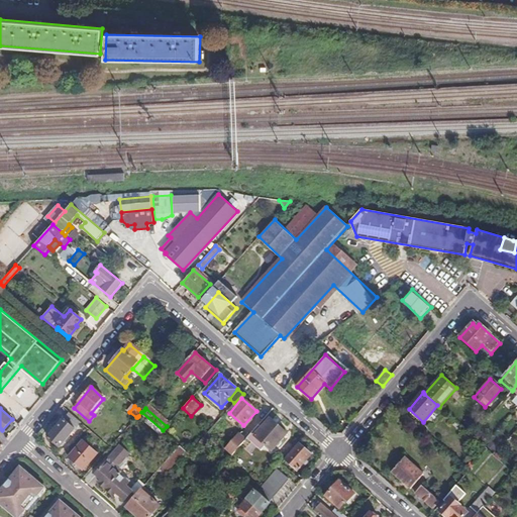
[(163,430),(141,412),(138,416),(161,435),(164,431),(163,430)]
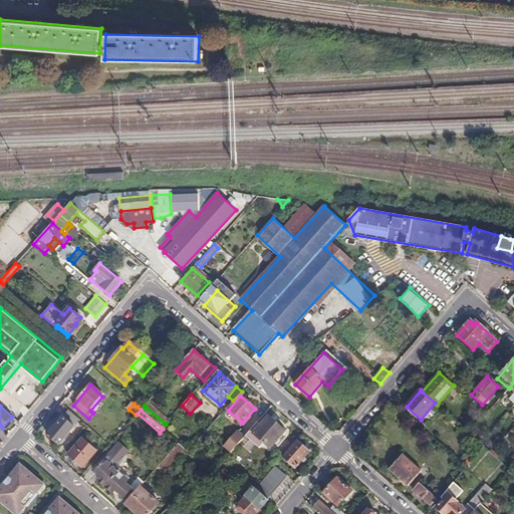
[(81,421),(69,411),(47,437),(59,447),(81,421)]
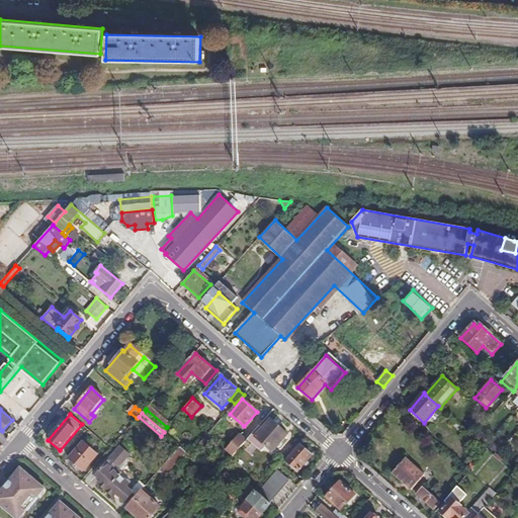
[(288,434),(271,419),(256,436),(273,451),(288,434)]
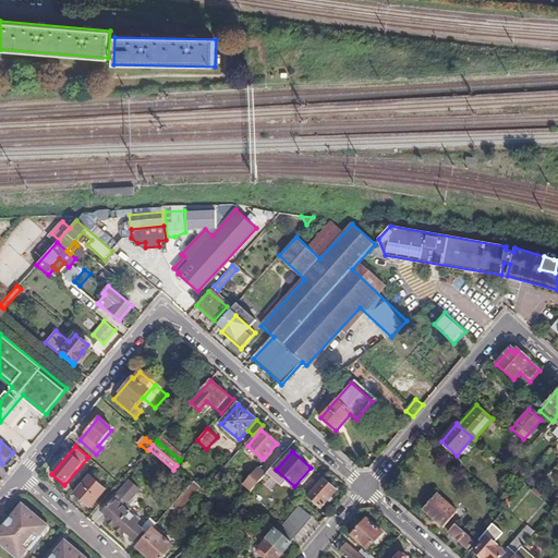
[(234,475),(225,468),(215,477),(219,482),(225,475),(233,483),(238,478),(234,475)]
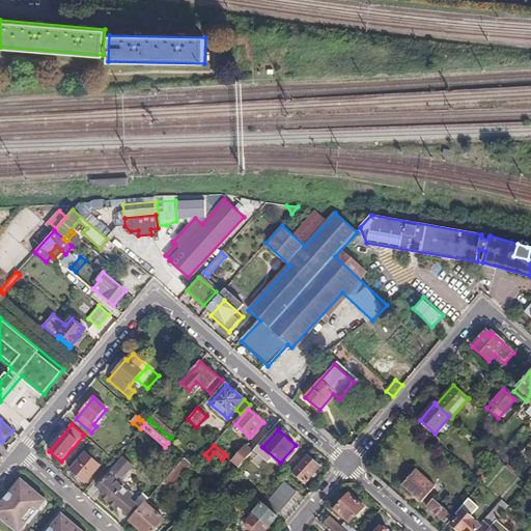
[(232,462),(239,468),(253,451),(246,445),(232,462)]
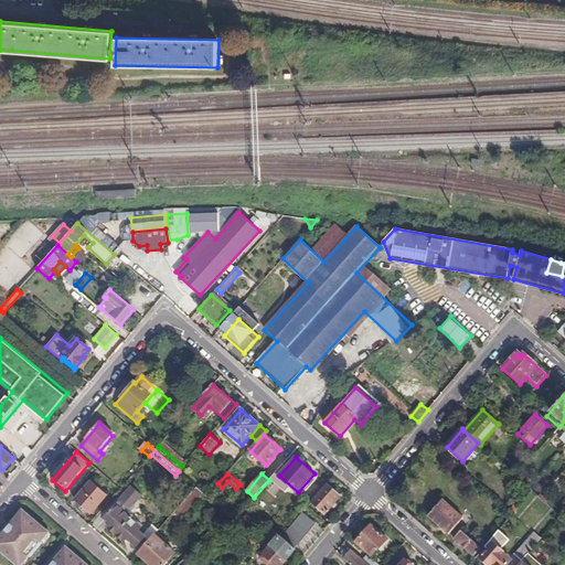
[(543,488),(536,482),(532,487),(539,493),(543,488)]
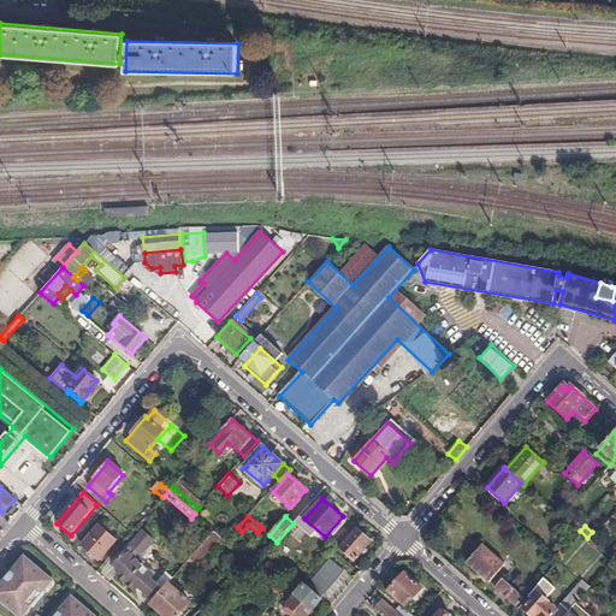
[(117,542),(100,527),(82,548),(100,562),(117,542)]
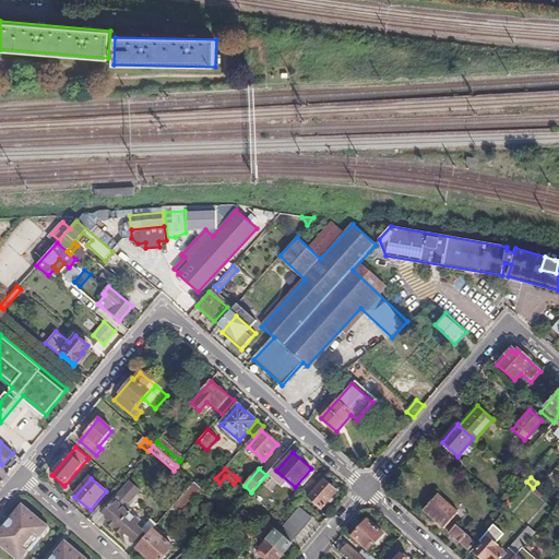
[(336,490),(323,478),(308,496),(322,508),(336,490)]
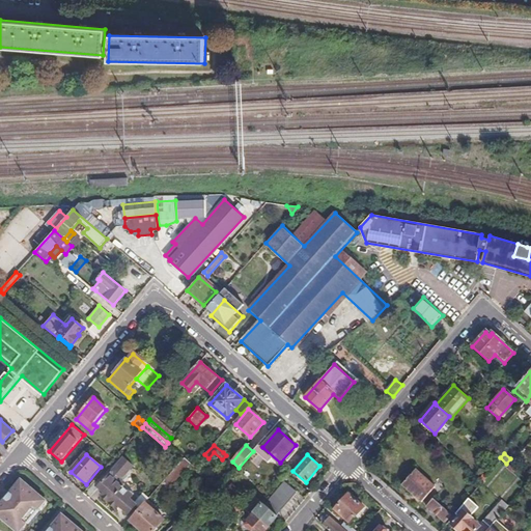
[(192,465),(185,457),(165,480),(172,487),(192,465)]
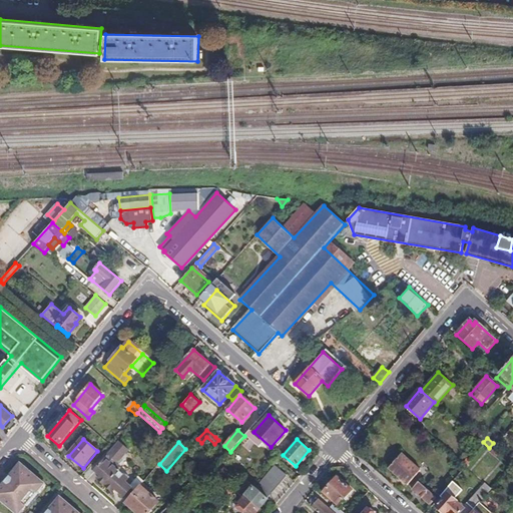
[(141,485),(144,482),(138,477),(129,487),(125,483),(129,478),(122,472),(121,474),(119,472),(120,471),(120,470),(121,469),(116,465),(118,463),(119,462),(129,451),(119,443),(107,457),(108,458),(96,472),(101,477),(98,480),(112,492),(115,489),(124,497),(131,489),(135,492),(141,485)]
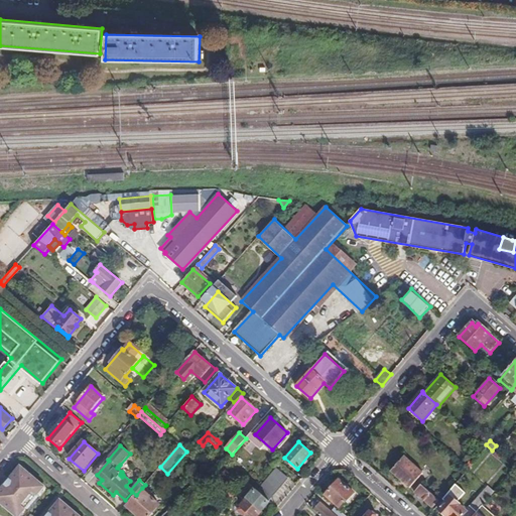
[(424,474),(405,457),(391,472),(410,489),(424,474)]
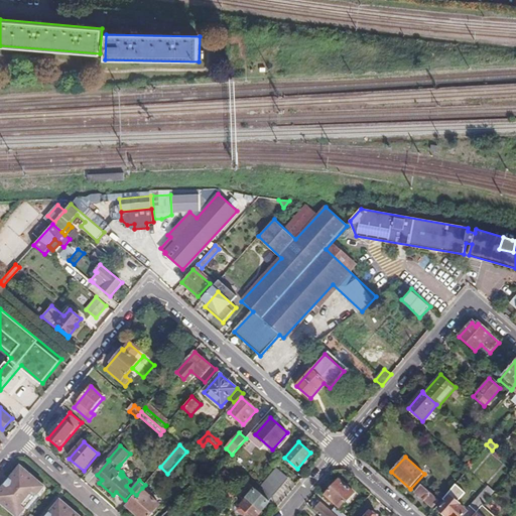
[(19,515),(45,486),(21,465),(0,489),(0,502),(16,515),(19,515)]
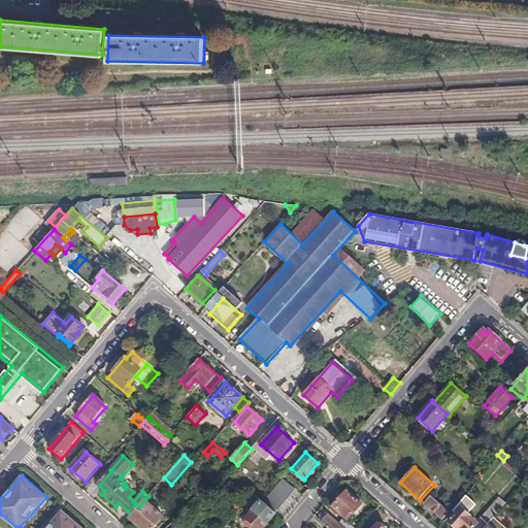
[(262,501),(276,513),(296,489),(283,477),(262,501)]
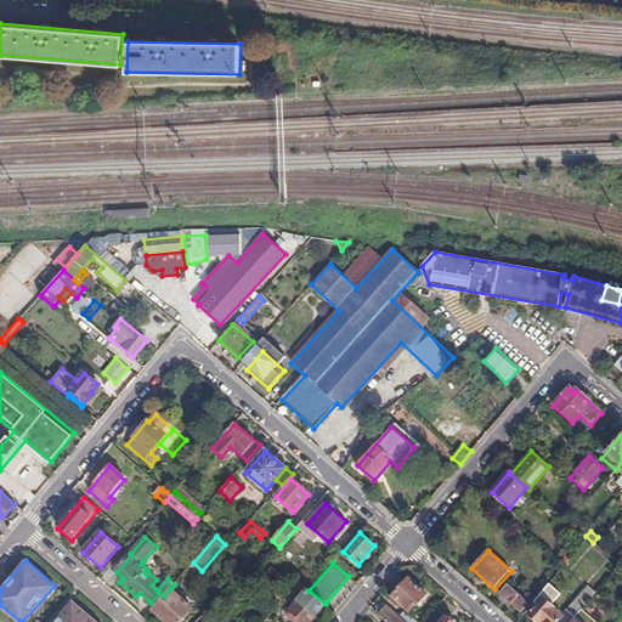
[(427,593),(408,577),(393,595),(408,610),(418,599),(419,600),(427,593)]
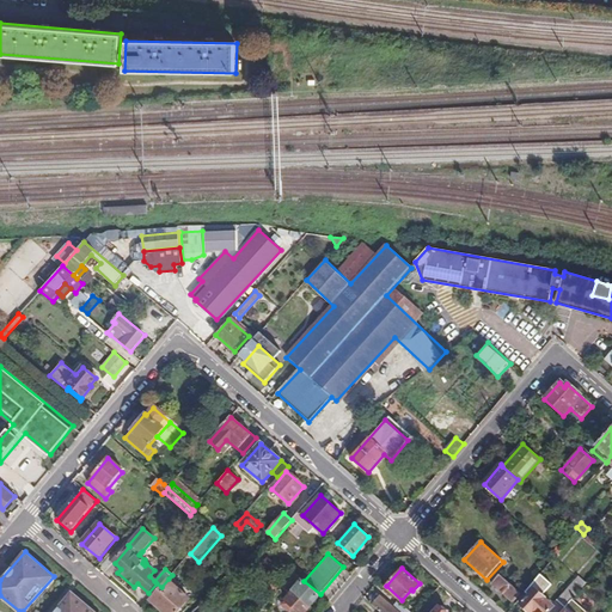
[(521,594),(500,575),(493,585),(514,604),(521,594)]
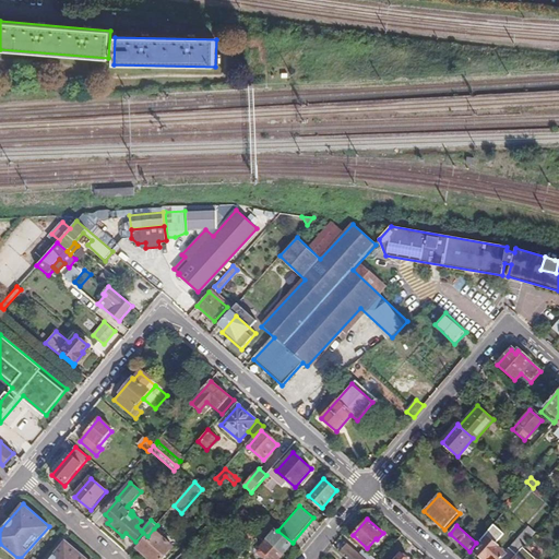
[(504,536),(492,525),(480,540),(483,544),(475,552),(483,558),(504,558),(507,557),(498,549),(499,548),(496,546),(504,536)]
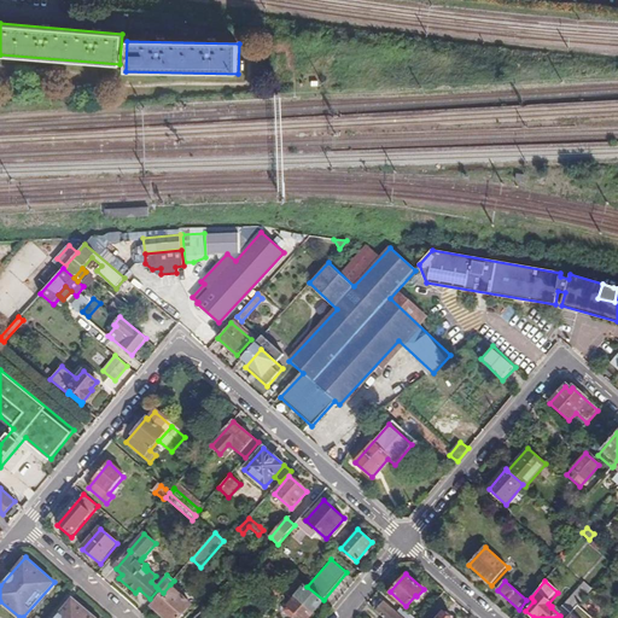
[(577,606),(590,590),(582,583),(561,607),(570,613),(577,606)]
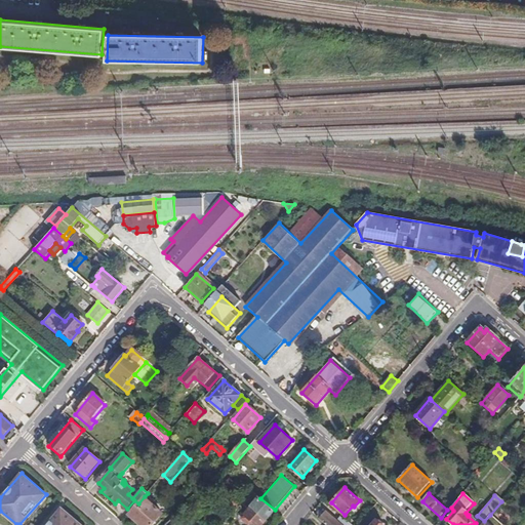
[(145,496),(138,503),(128,515),(139,524),(154,524),(164,514),(145,496)]
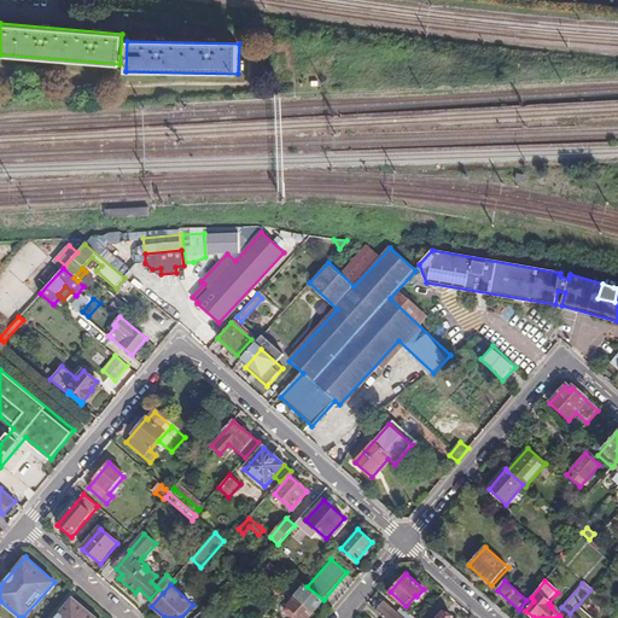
[(303,617),(308,617),(324,600),(307,587),(305,586),(303,588),(301,587),(293,595),(296,598),(285,610),(295,617),(298,613),(303,617)]
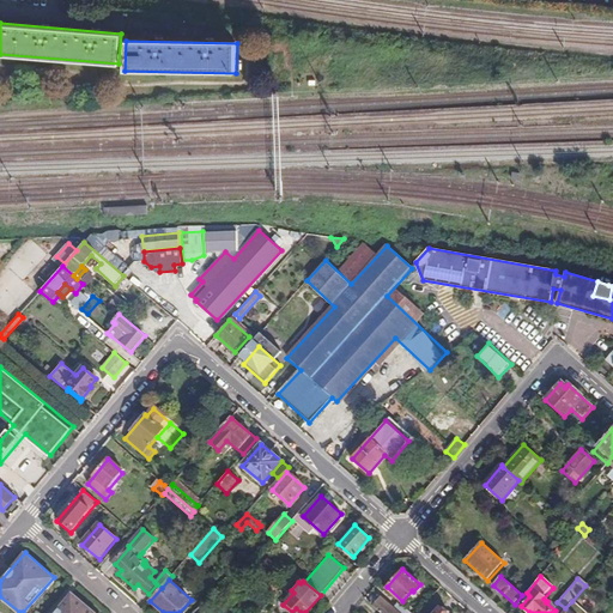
[(95,612),(72,593),(54,612),(95,612)]
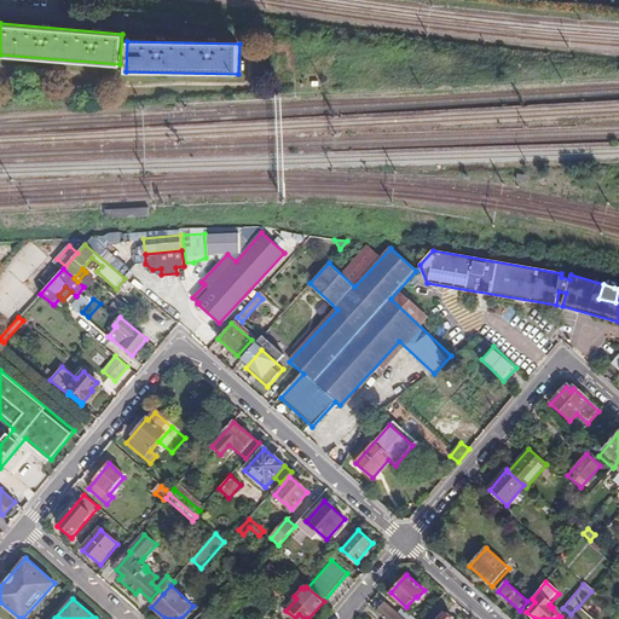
[(416,618),(403,607),(398,613),(404,618),(399,618),(381,602),(374,609),(385,618),(416,618)]
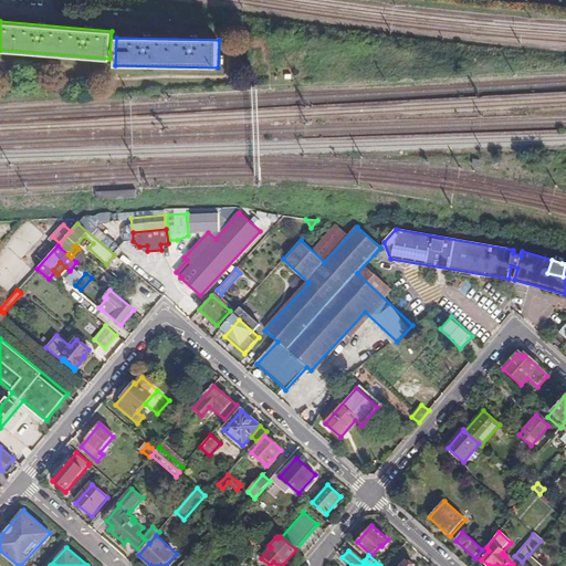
[(538,565),(540,565),(528,555),(522,562),(524,565),(523,565),(538,565)]
